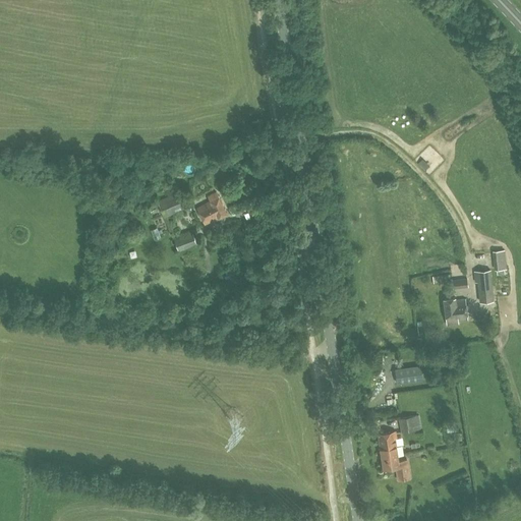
[(217,162),(218,163),(218,165),(224,168),(227,167),(228,164),(227,161),(222,158),(219,159),(217,162)]
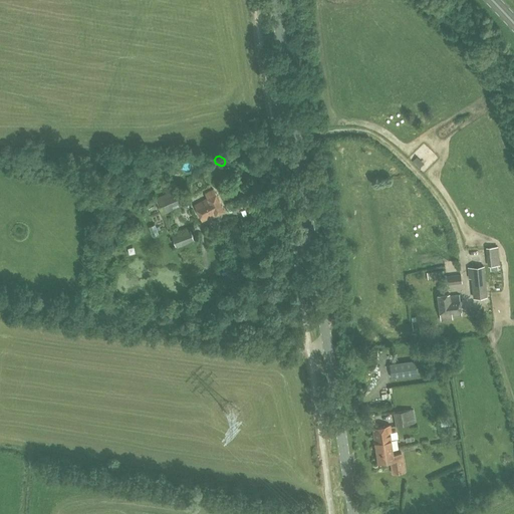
[(417,156),(413,161),(420,168),(425,163),(417,156)]
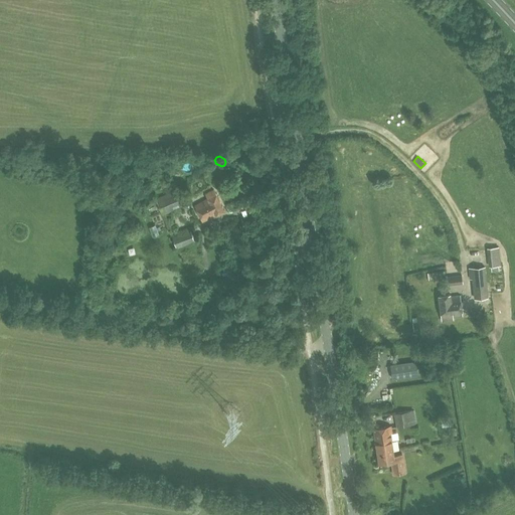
[(212,218),(215,217),(215,215),(225,211),(214,189),(205,193),(207,198),(194,205),(203,222),(211,217),(212,218)]
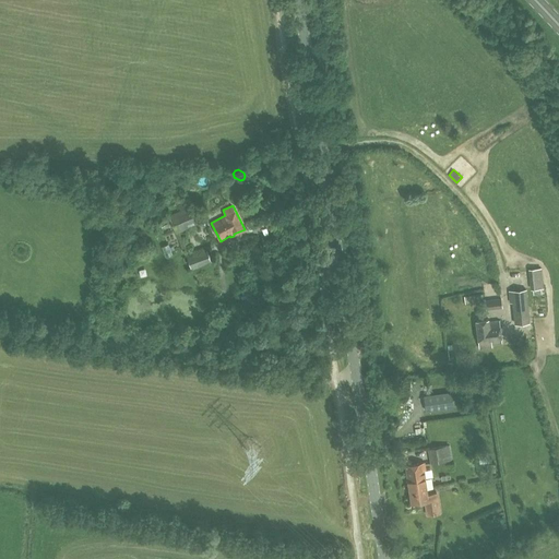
[(177,233),(197,223),(190,206),(169,216),(177,233)]
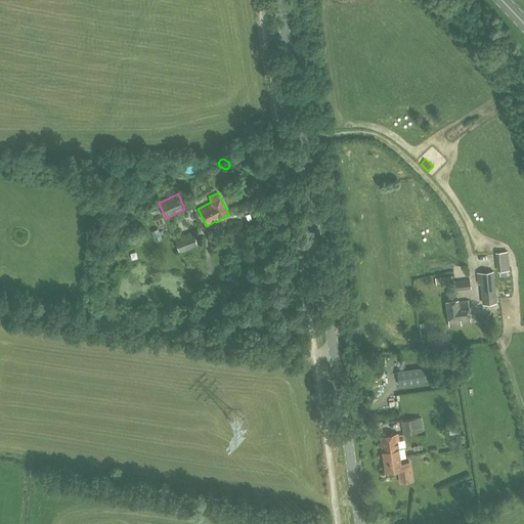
[(248,219),(255,216),(252,211),(245,214),(248,219)]
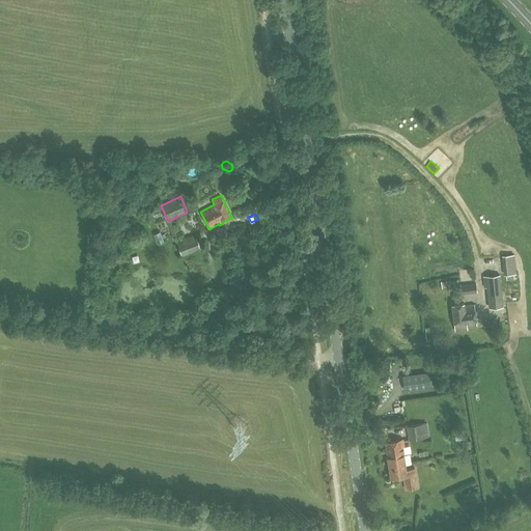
[(183,255),(201,249),(196,235),(177,243),(183,255)]
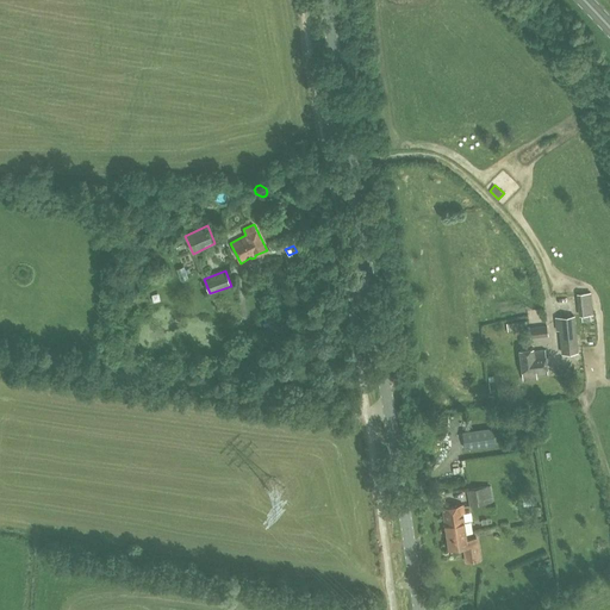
[(582,290),(583,312),(595,312),(593,290),(582,290)]
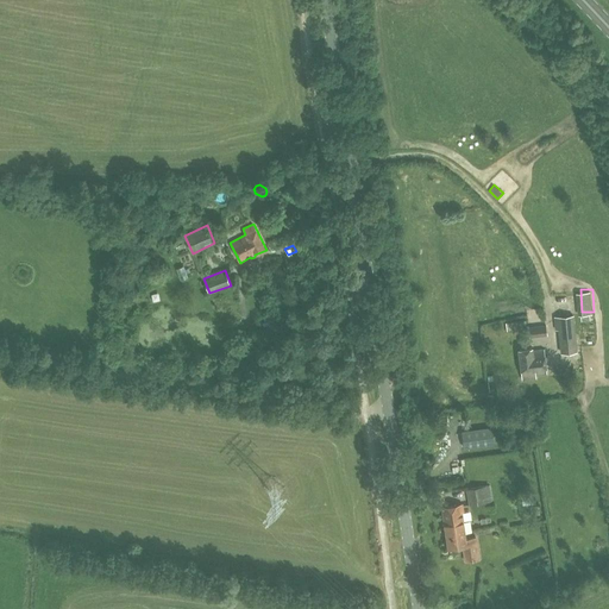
[(560,327),(562,336),(575,333),(573,314),(556,316),(557,328),(560,327)]
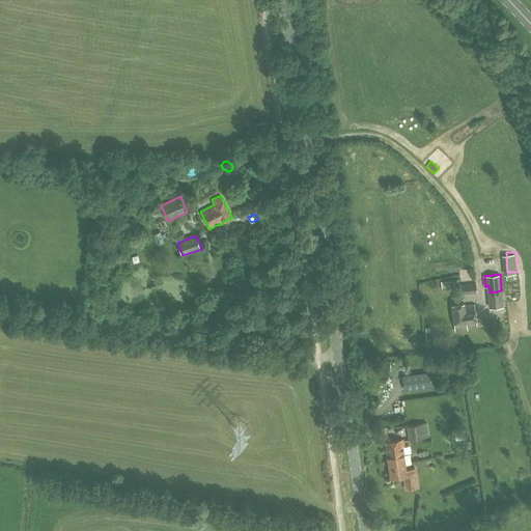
[(476,283),(460,284),(462,295),(477,292),(476,283)]
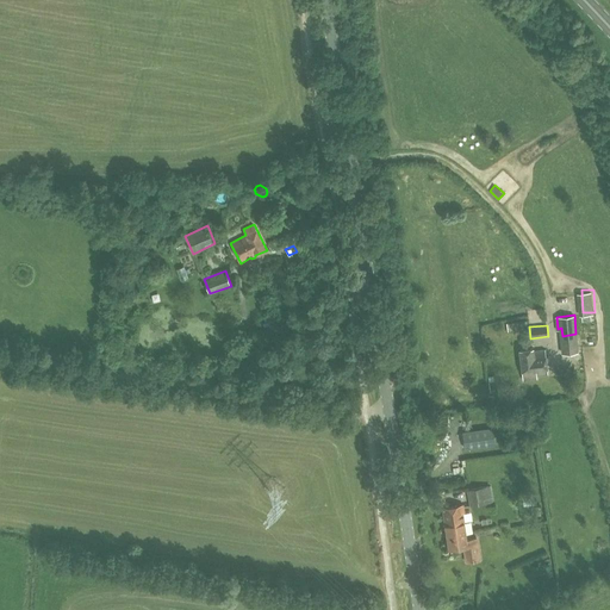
[(534,352),(534,348),(520,349),(523,379),(534,378),(534,375),(548,374),(545,350),(534,352)]
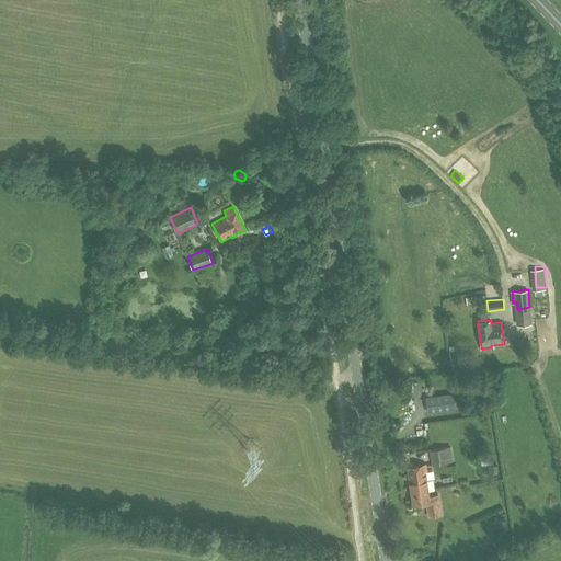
[(430,397),(425,397),(427,412),(455,409),(455,407),(453,393),(430,397)]
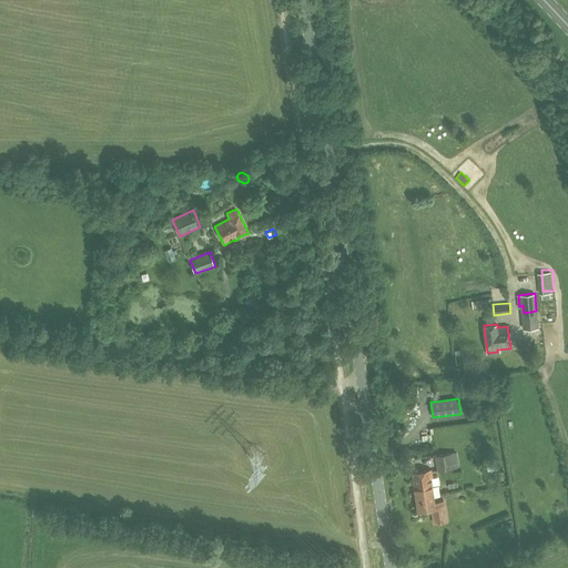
[(437,470),(459,466),(457,452),(435,456),(437,470)]
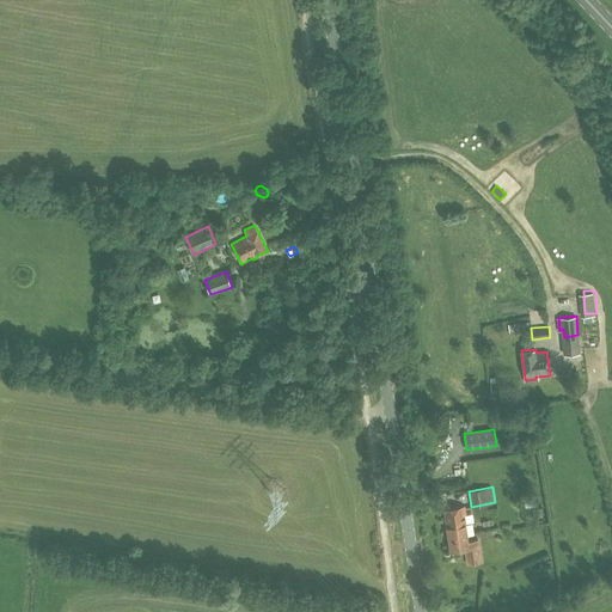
[(463,506),(445,509),(451,551),(466,549),(469,563),(482,562),(478,539),(469,540),(467,534),(472,533),(471,524),(469,522),(466,522),(463,506)]
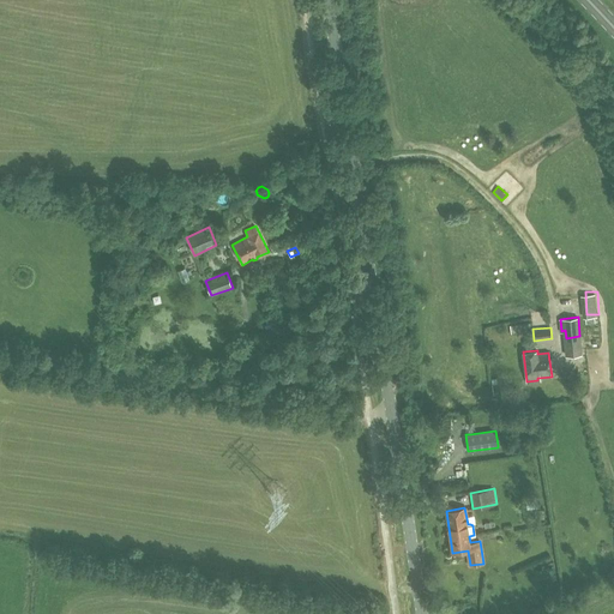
[(518,524),(525,521),(523,515),(516,517),(518,524)]
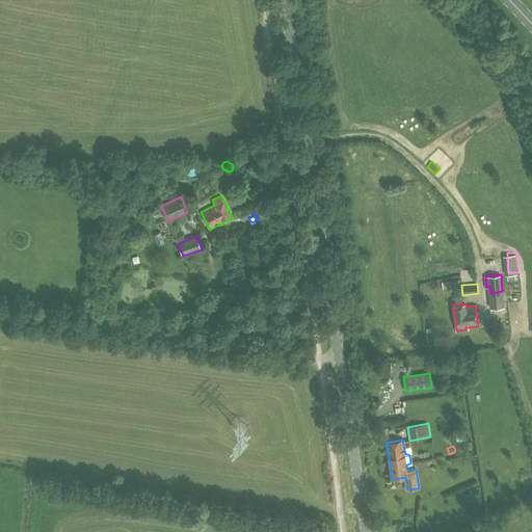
[(440,467),(450,462),(448,456),(436,460),(440,467)]
